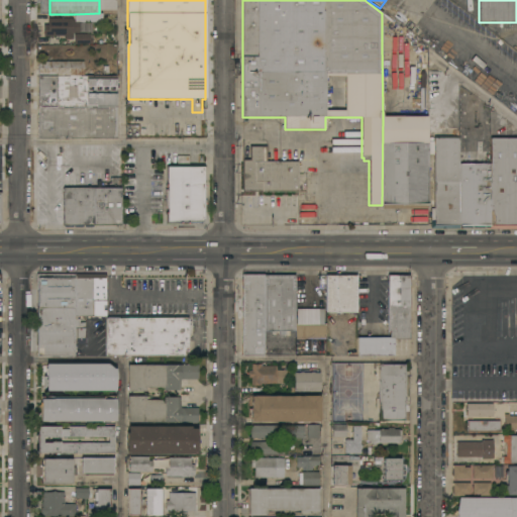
[(101,13),(101,10),(111,10),(111,14),(102,14),(102,22),(79,22),(79,33),(73,33),(73,39),(65,39),(65,36),(43,36),(43,25),(47,25),(47,19),(73,19),(73,20),(75,20),(75,14),(99,13),(101,13)]
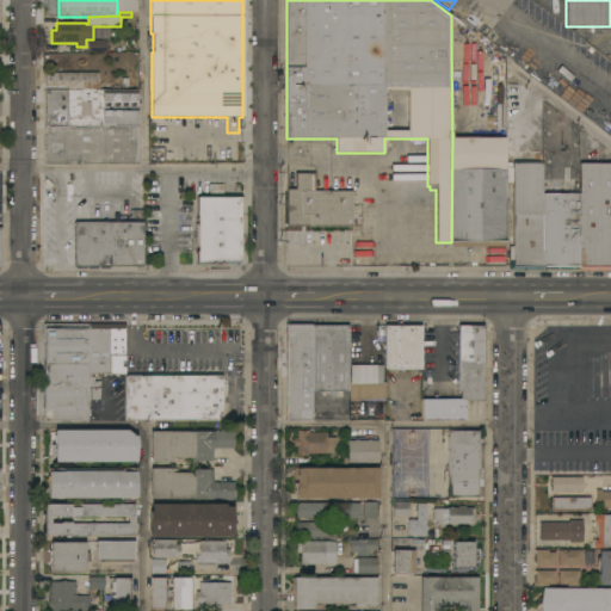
[(88,53),(88,41),(91,41),(91,39),(96,39),(96,41),(106,41),(106,45),(110,45),(110,53),(88,53)]
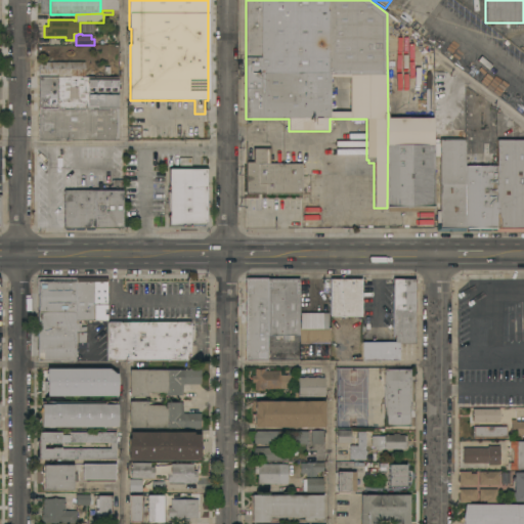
[(39,77),(39,62),(85,62),(85,77),(39,77)]
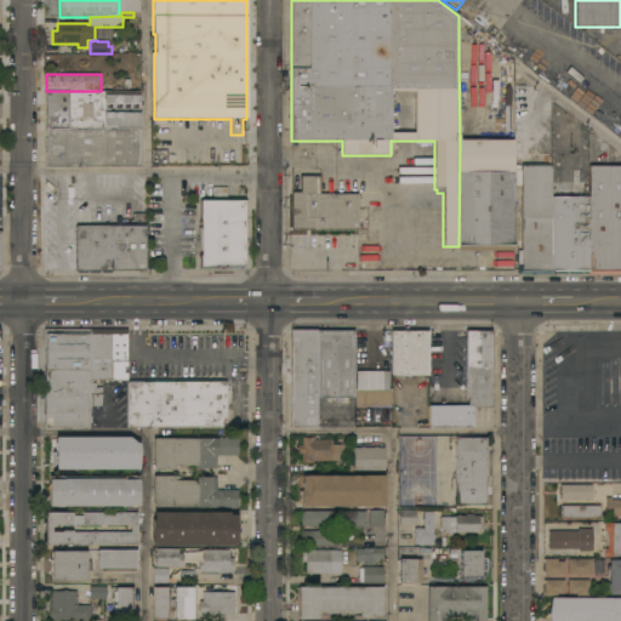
[(103,84),(124,84),(124,80),(132,80),(132,92),(103,92),(103,84)]
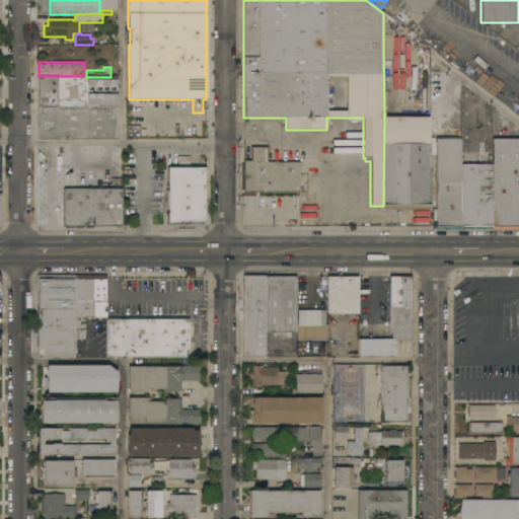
[(39,77),(70,77),(86,77),(110,77),(118,77),(118,108),(39,108),(39,77)]
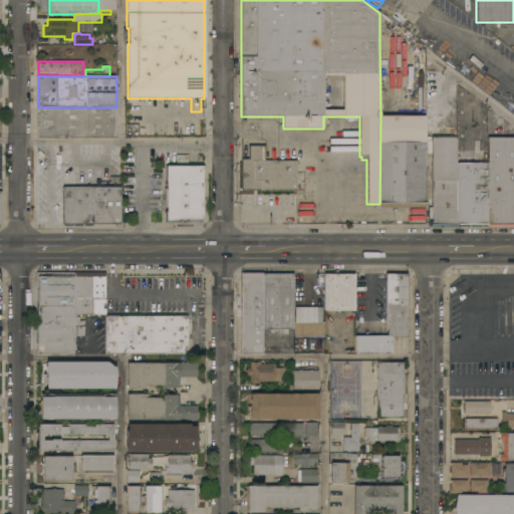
[(116,107),(116,138),(38,139),(38,107),(116,107)]
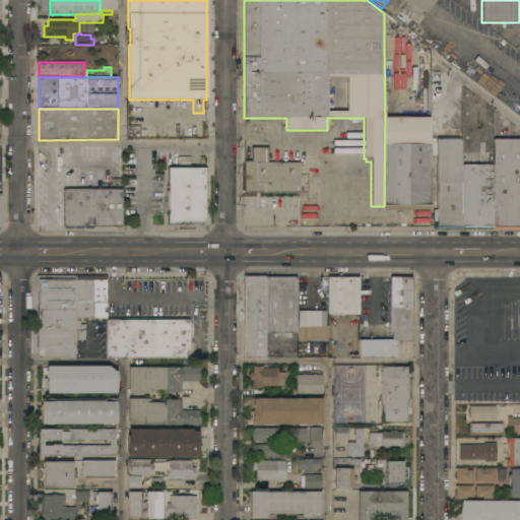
[(430,118),(430,209),(384,209),(384,206),(385,118),(430,118)]
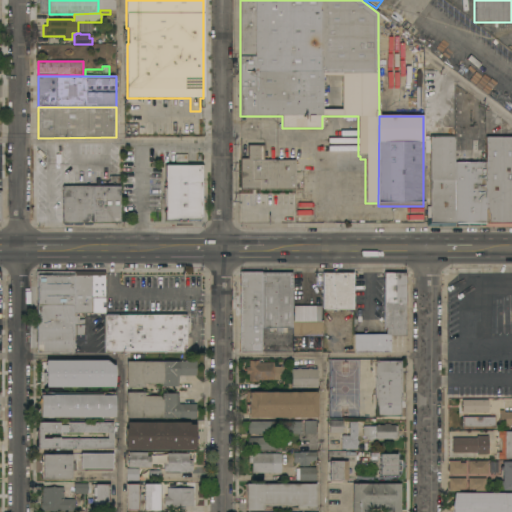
[(454,227),(426,227),(427,207),(430,207),(430,170),(424,170),(424,131),(430,131),(430,126),(454,126),(454,162),(454,224),(454,227)]
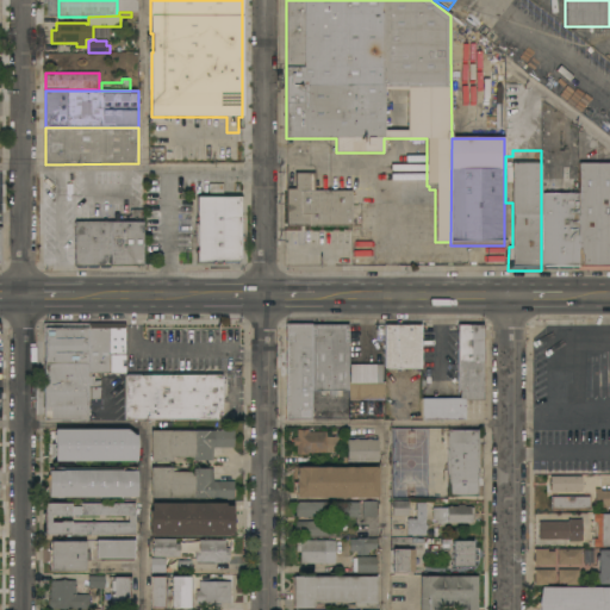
[(579,163),(609,163),(609,268),(578,269),(579,194),(579,163)]
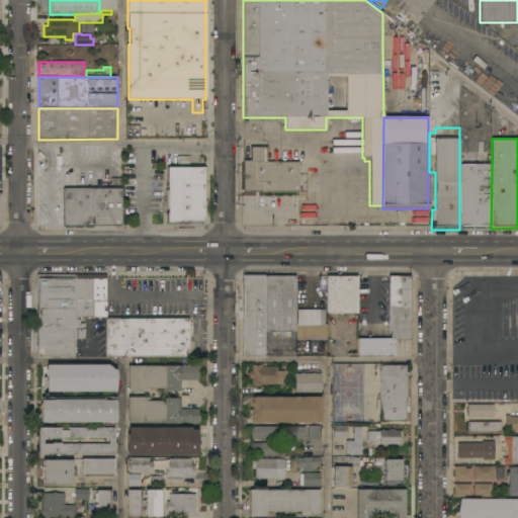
[(243,192),(243,161),(250,161),(250,147),(267,147),(267,163),(298,163),(298,192),(243,192)]
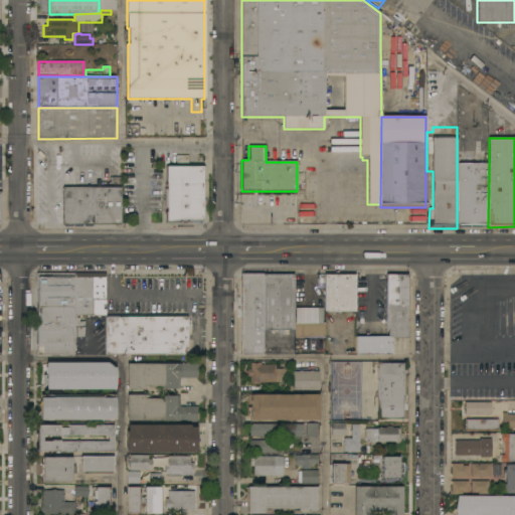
[(488,227),(459,226),(459,225),(457,225),(457,163),(489,164),(488,227)]
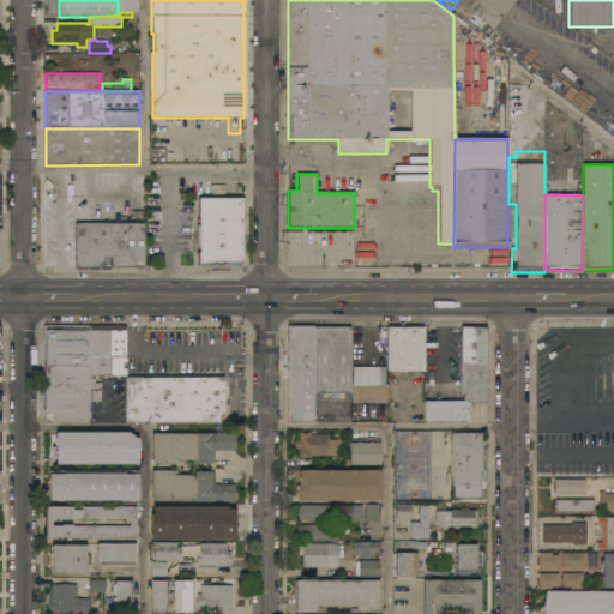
[(198,265),(198,248),(196,248),(196,226),(198,226),(198,198),(242,198),(242,262),(239,265),(198,265)]
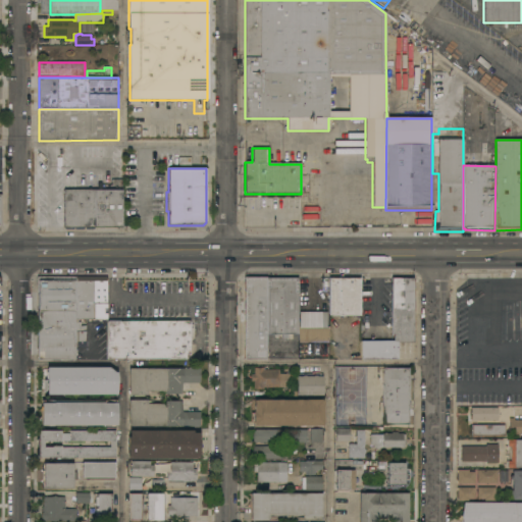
[(111,228),(110,229),(109,230),(108,230),(107,229),(107,228),(94,228),(94,229),(93,230),(87,230),(86,229),(86,228),(84,228),(84,229),(83,230),(76,230),(75,229),(75,228),(73,228),(73,229),(72,229),(65,229),(65,228),(63,228),(63,190),(95,191),(97,191),(97,183),(102,183),(102,190),(122,191),(122,228),(111,228)]
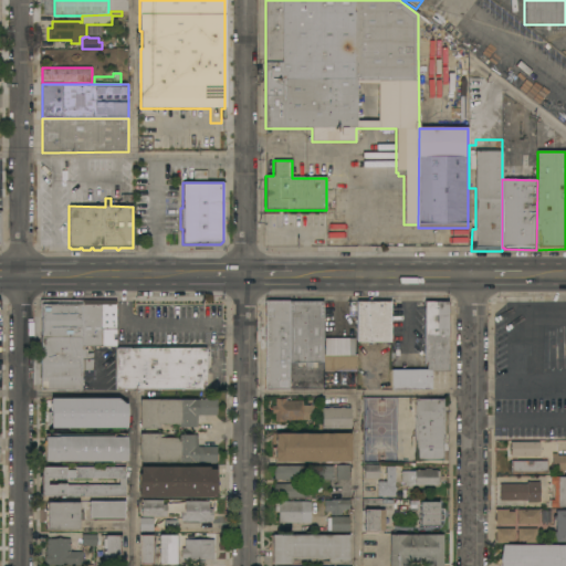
[(289,363),(289,390),(265,390),(264,301),(287,301),(287,302),(289,363)]
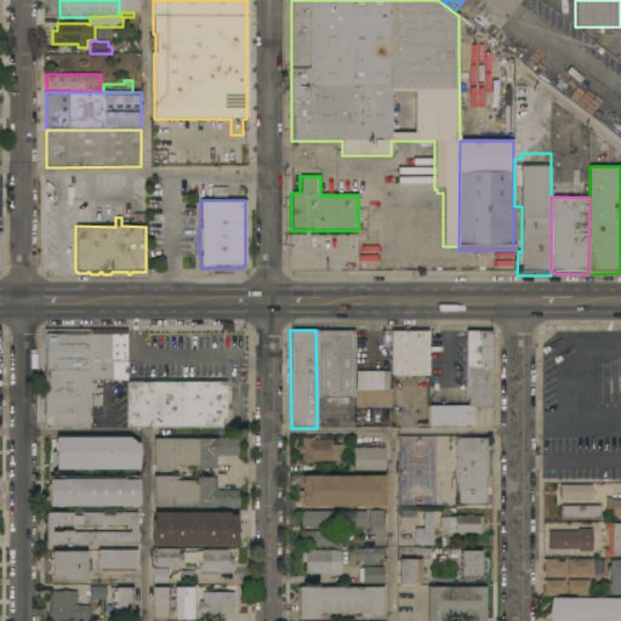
[(90,428),(45,428),(45,331),(89,331),(90,408),(90,428)]
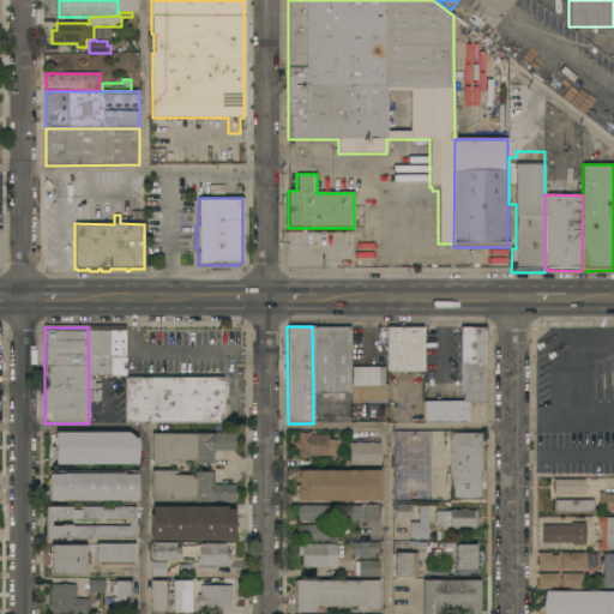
[(125,327),(126,377),(92,377),(92,379),(95,379),(95,384),(101,384),(101,403),(89,403),(88,327),(125,327)]
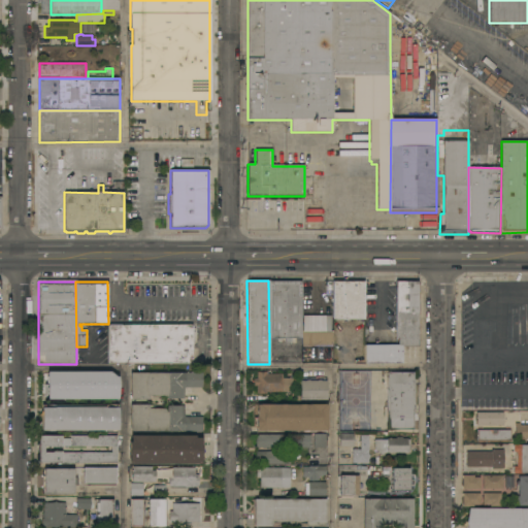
[(300,282),(301,338),(291,338),(291,343),(277,343),(277,338),(269,338),(268,282),(300,282)]
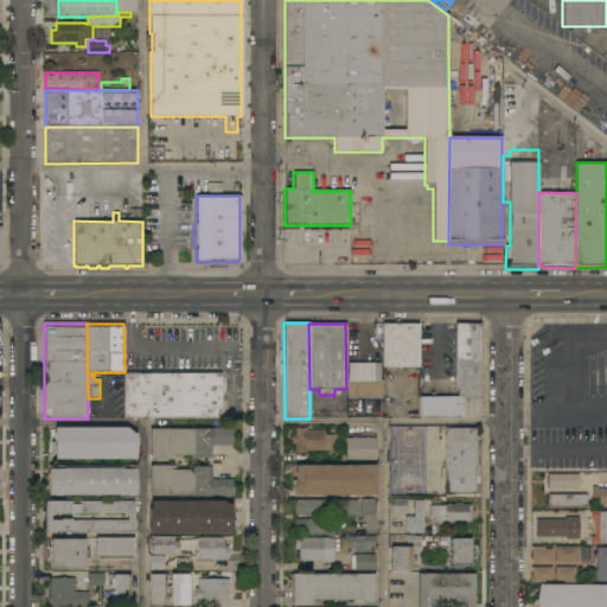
[(419,324),(419,368),(382,368),(382,324),(419,324)]
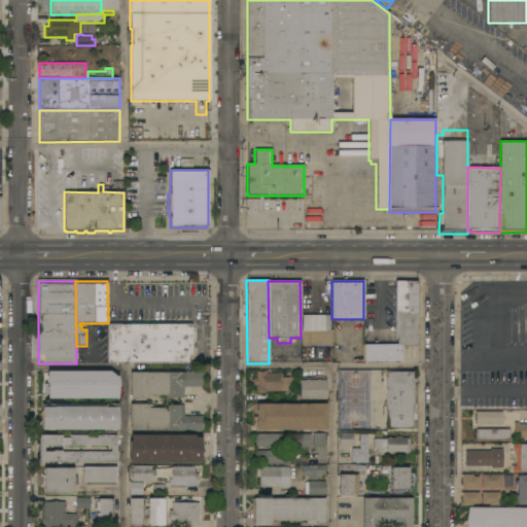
[(416,346),(400,346),(400,363),(363,363),(363,345),(396,344),(396,339),(394,339),(394,281),(416,281),(416,346)]
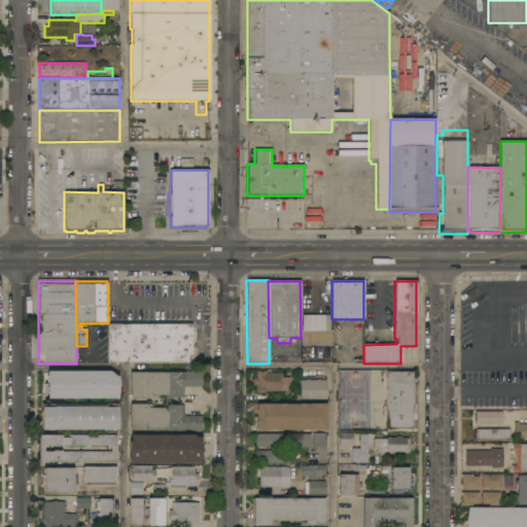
[(329,316),(329,331),(331,331),(331,347),(326,347),(326,346),(302,346),(302,331),(303,331),(302,316),(329,316)]
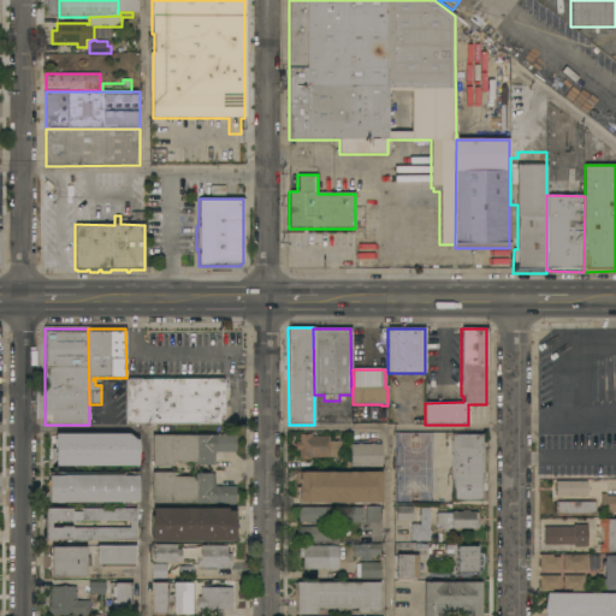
[(224,379),(224,419),(219,419),(219,425),(126,425),(126,379),(224,379)]
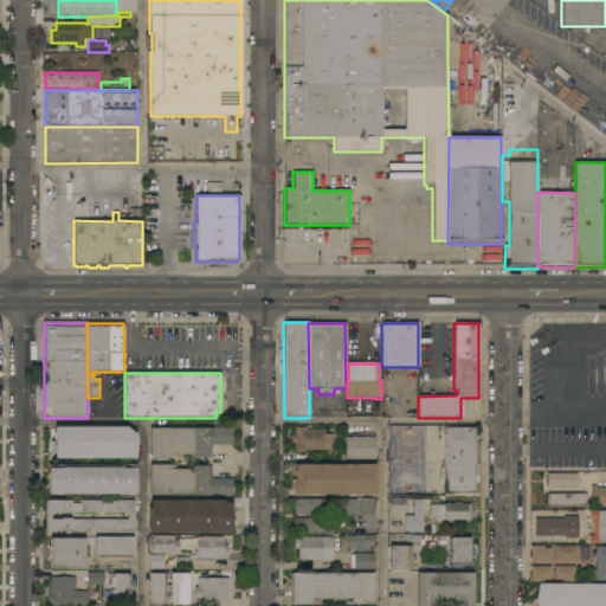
[(193,458),(193,455),(169,455),(169,459),(149,459),(149,429),(154,429),(154,426),(161,425),(161,429),(232,427),(232,445),(211,445),(211,458),(193,458)]
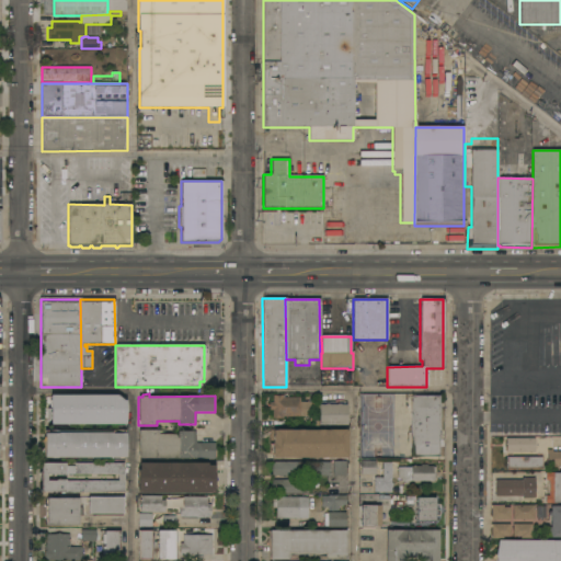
[(125,424),(50,424),(50,423),(47,423),(47,409),(49,409),(49,396),(117,396),(123,400),(125,401),(125,424)]
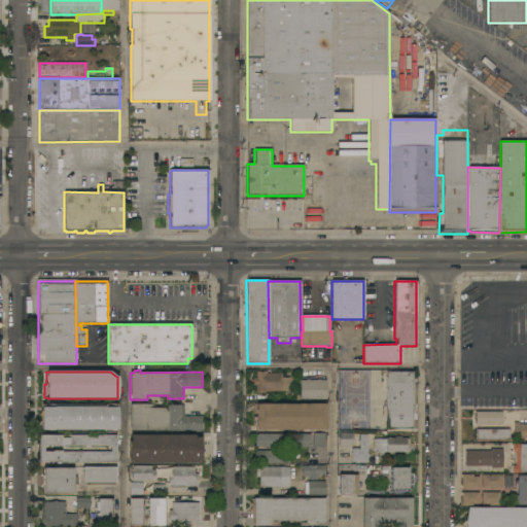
[(256,386),(253,386),(253,379),(256,379),(256,372),(266,372),(266,374),(281,374),(281,378),(290,378),(290,391),(266,391),(266,393),(256,393),(256,386)]
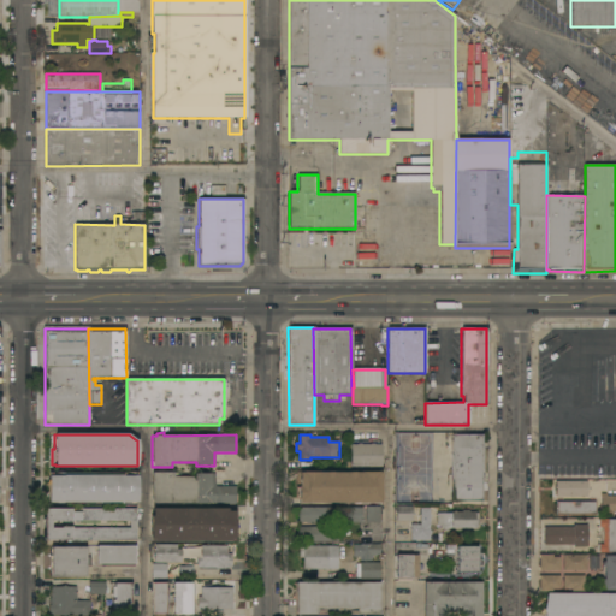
[(481,502),(451,502),(451,434),(481,434),(481,502)]
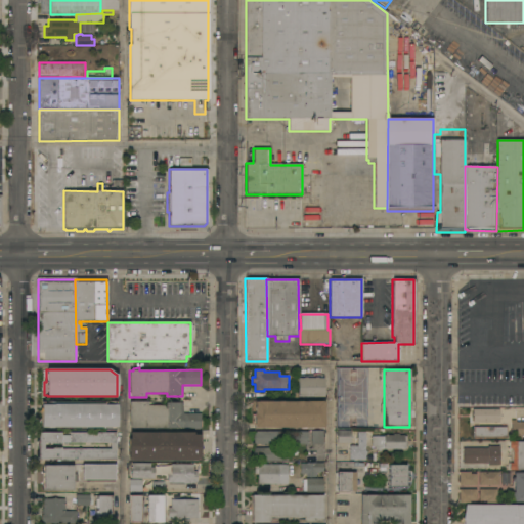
[(303,397),(303,399),(294,399),(294,394),(298,394),(298,377),(323,377),(323,397),(303,397)]
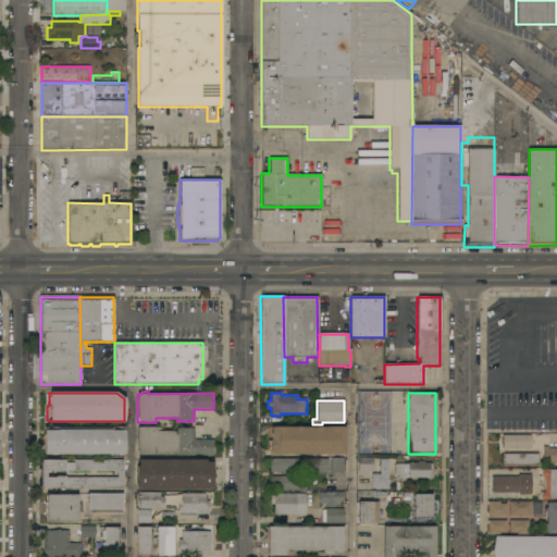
[(118,454),(118,456),(110,456),(110,455),(98,455),(90,455),(78,455),(78,456),(70,456),(70,455),(59,455),(59,456),(50,456),(50,455),(45,455),(44,428),(125,428),(125,454),(118,454)]
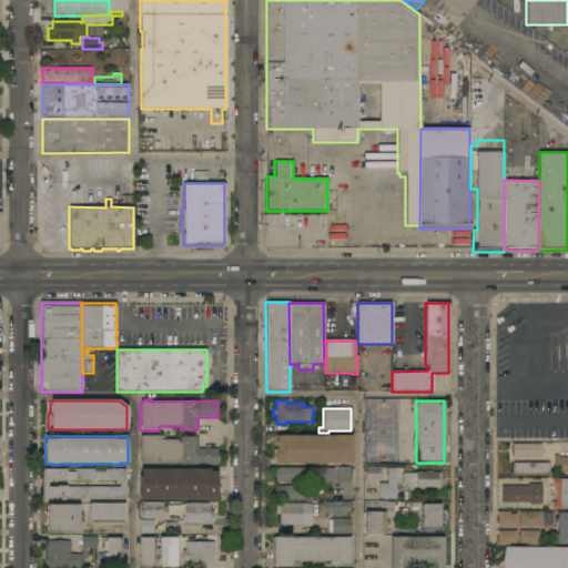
[(140,436),(161,436),(160,439),(180,440),(180,436),(198,437),(198,448),(217,449),(217,465),(140,464),(140,436)]
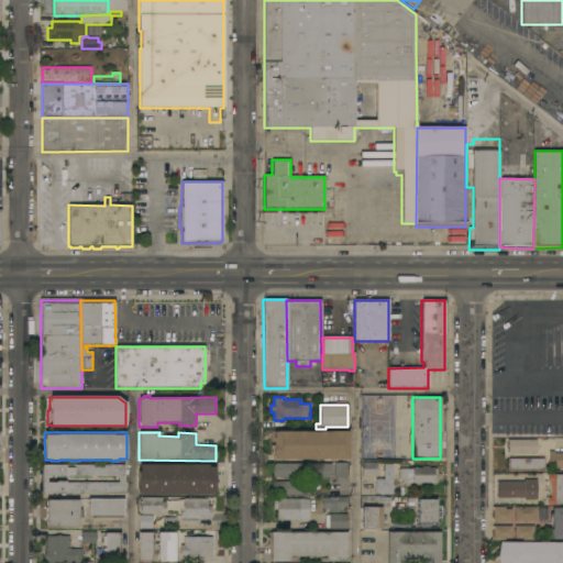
[(274,460),(274,456),(271,456),(271,446),(272,446),(272,444),(273,444),(273,432),(348,432),(348,460),(274,460)]
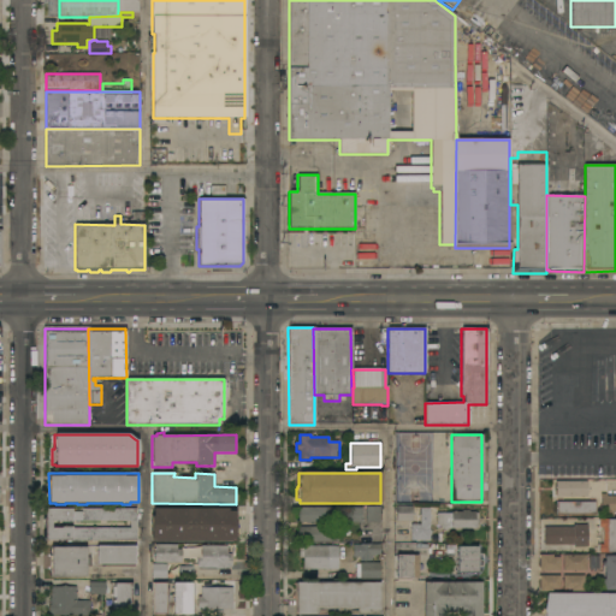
[(555,497),(555,481),(587,481),(587,497),(555,497)]
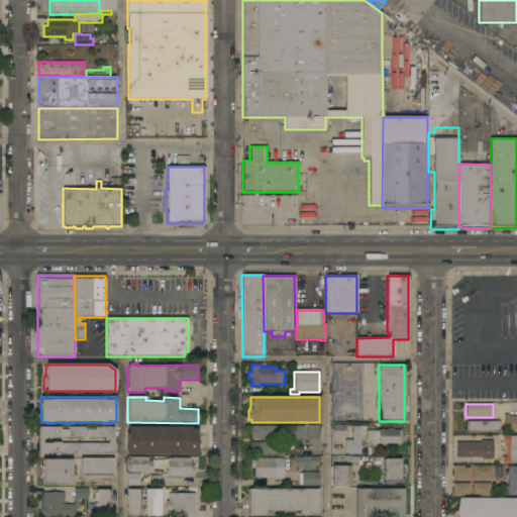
[(516,417),(516,430),(515,430),(515,433),(509,433),(509,430),(504,430),(504,415),(509,415),(509,417),(516,417)]
